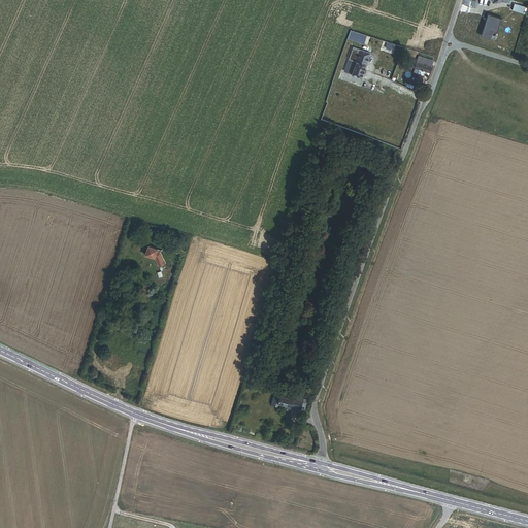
[(515,4),(513,10),(525,13),(527,7),(515,4)]
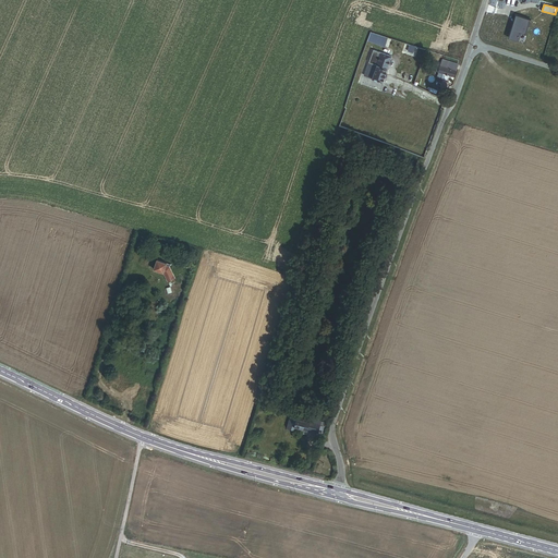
[(517,14),(511,29),(520,32),(524,33),(529,17),(517,14)]
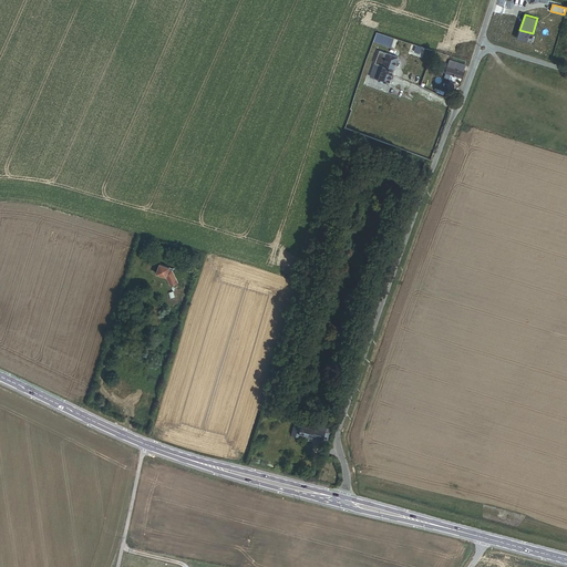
[(399,58),(380,51),(371,78),(390,84),(392,79),(393,75),(399,58)]
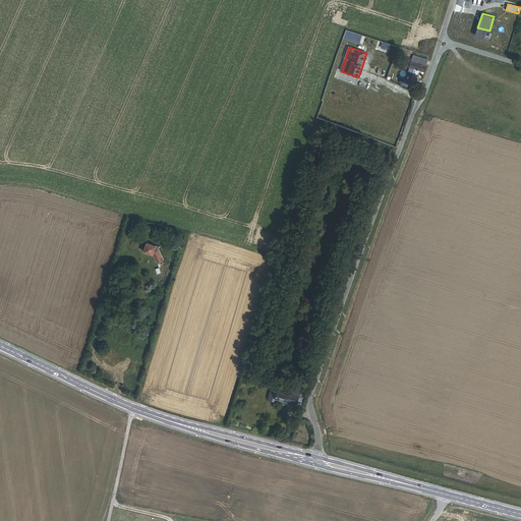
[(426,59),(406,53),(404,62),(405,65),(407,65),(407,66),(413,67),(418,69),(423,70),(426,59)]
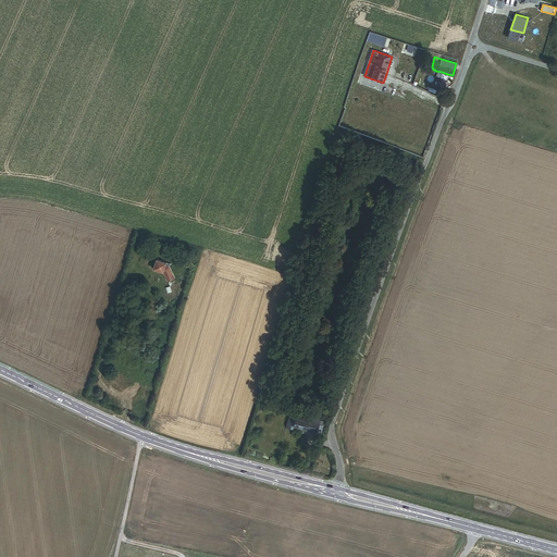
[(158,259),(155,268),(164,272),(170,283),(178,279),(173,268),(170,265),(171,263),(158,259)]
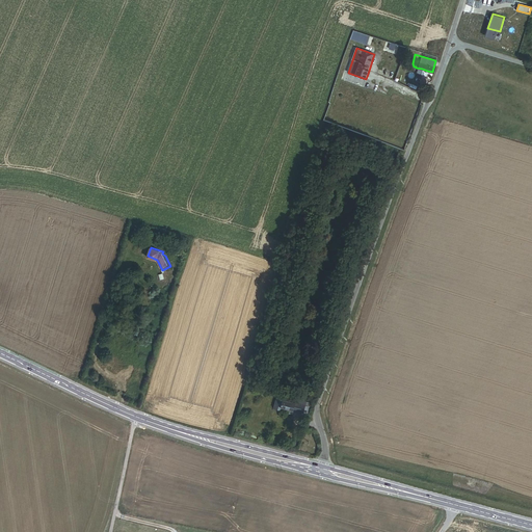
[(294,402),(276,397),(273,407),(281,409),(282,405),(283,400),(303,405),(304,401),(295,399),(294,402)]
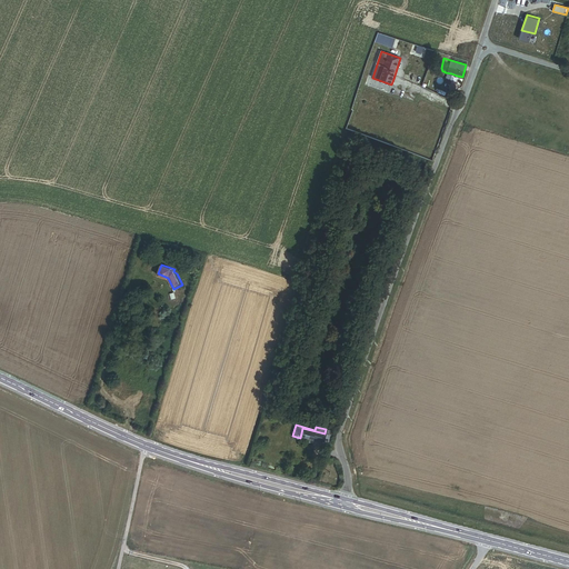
[(325,440),(326,435),(325,433),(302,428),(301,433),(325,440)]
